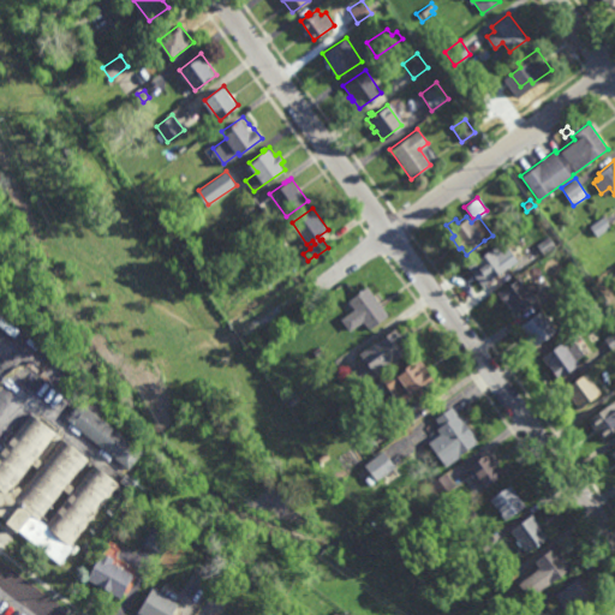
[(597,237),(590,226),(602,216),(610,226),(597,237)]
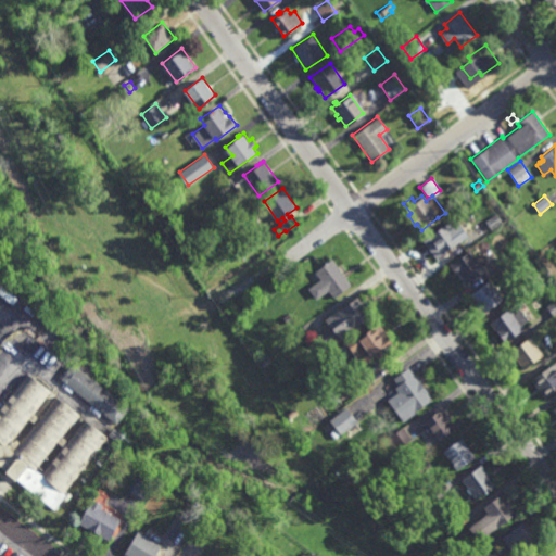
[(490,229),(484,222),(496,213),(502,220),(490,229)]
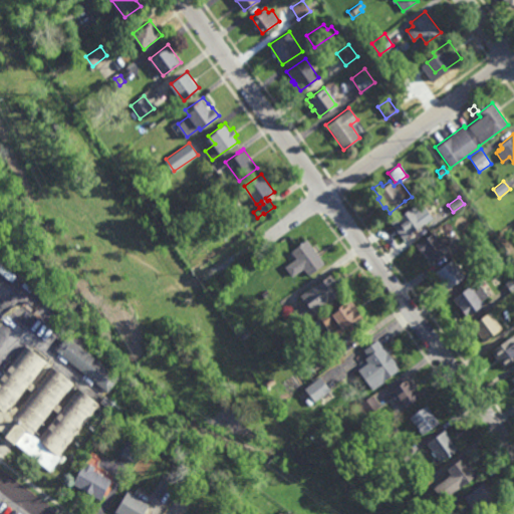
[(407,236),(395,218),(412,206),(425,224),(407,236)]
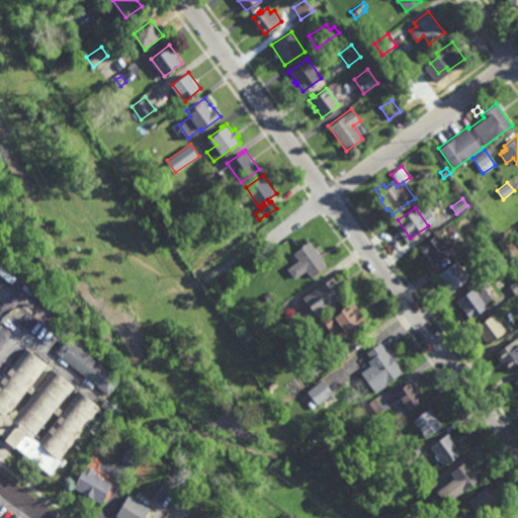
[(443,241),(448,237),(456,246),(449,251),(450,252),(435,264),(426,253),(423,256),(417,248),(437,233),(443,241)]
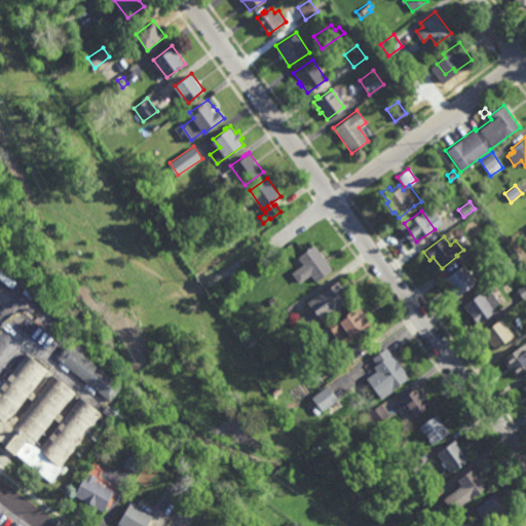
[(317,252),(321,249),(329,259),(325,262),(331,269),(313,282),(295,257),(312,245),(317,252)]
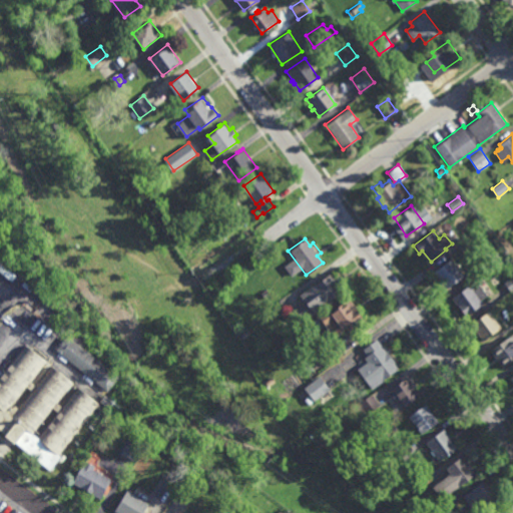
[(445,290),(432,272),(451,259),(463,276),(445,290)]
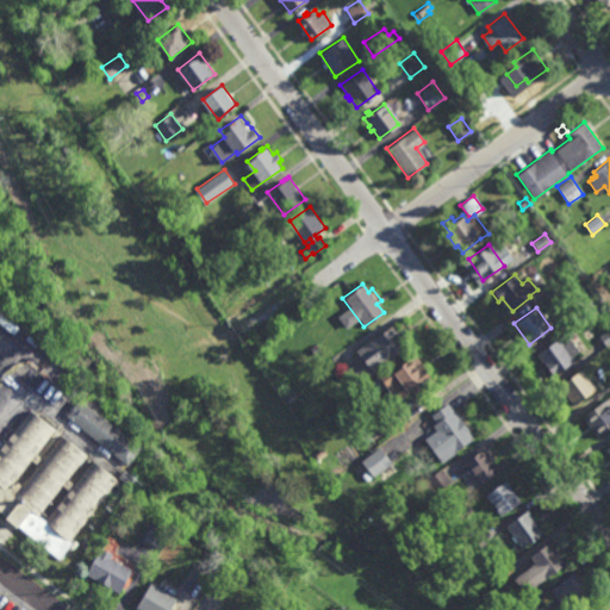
[(406,336),(403,340),(406,344),(384,360),(385,361),(369,373),(371,374),(354,385),(342,368),(359,358),(354,352),(369,341),(391,325),(397,332),(400,329),(406,336)]
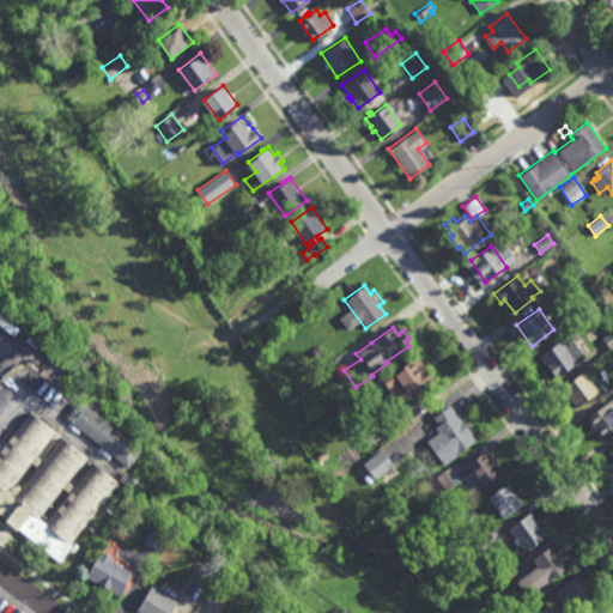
[(612,345),(610,349),(601,339),(612,329),(612,345)]
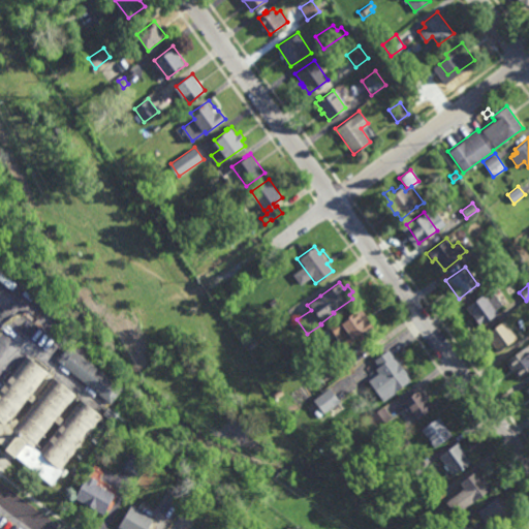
[(489,299),(494,294),(502,305),(499,306),(503,310),(500,312),(497,308),(495,309),(498,313),(479,327),(465,307),(484,292),(489,299)]
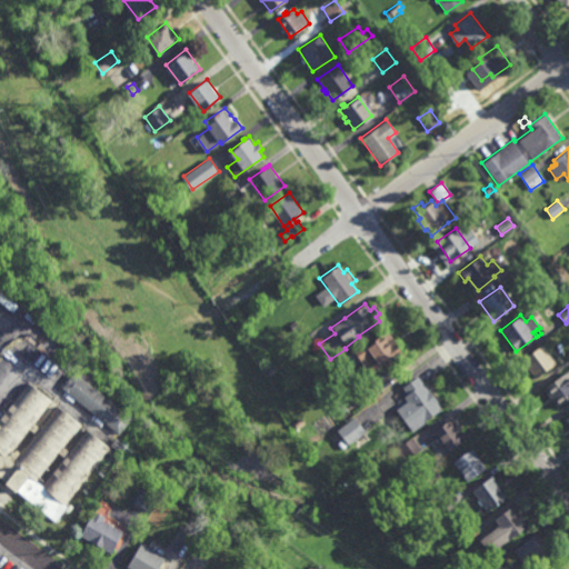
[(295,331),(290,326),(296,321),(300,327),(295,331)]
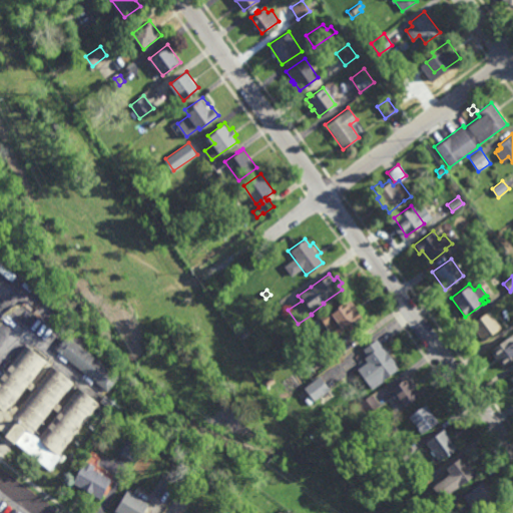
[(361,318),(331,338),(317,317),(328,310),(329,312),(348,299),(361,318)]
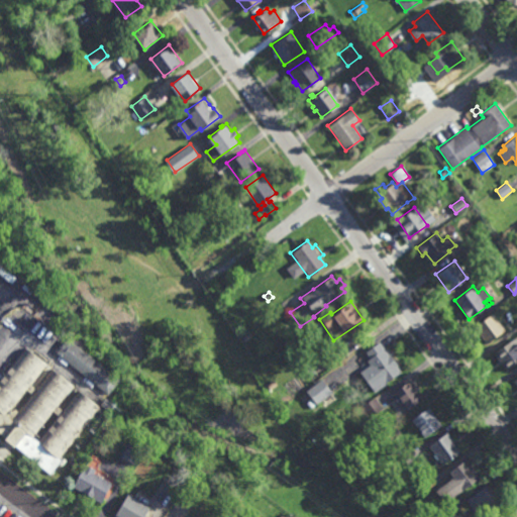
[(486,344),(474,327),(493,314),(505,330),(486,344)]
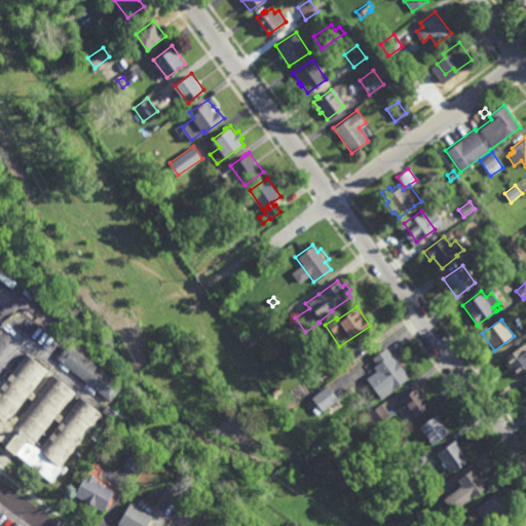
[(109,402),(57,359),(69,343),(122,386),(109,402)]
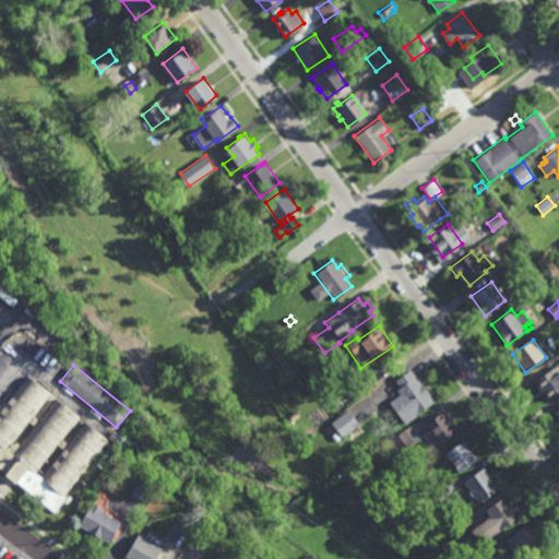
[(558,392),(547,401),(534,382),(557,365),(558,367),(558,392)]
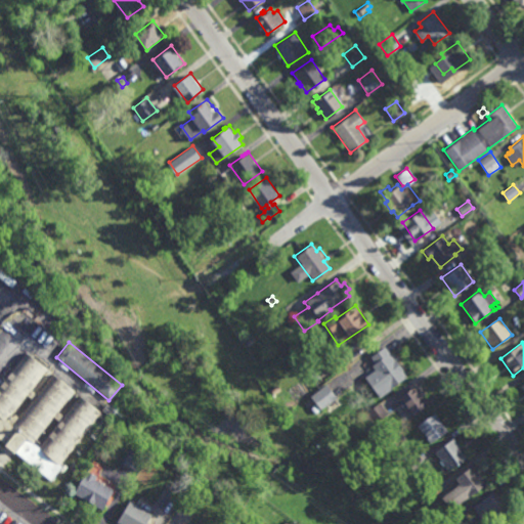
[(393,359),(402,370),(401,372),(405,378),(378,398),(363,378),(374,370),(370,365),(374,363),(368,357),(384,347),(393,359)]
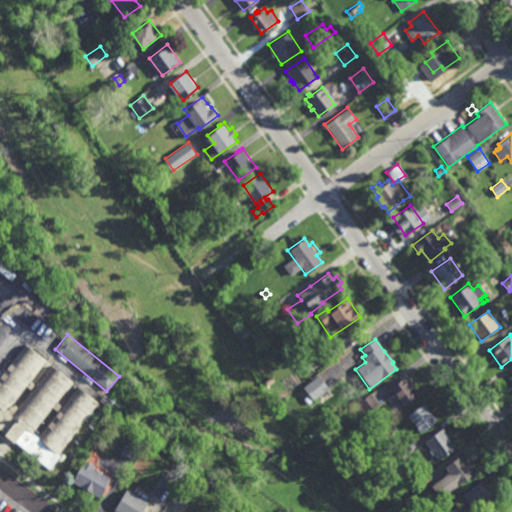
[(340,354),(326,366),(316,354),(331,342),(340,354)]
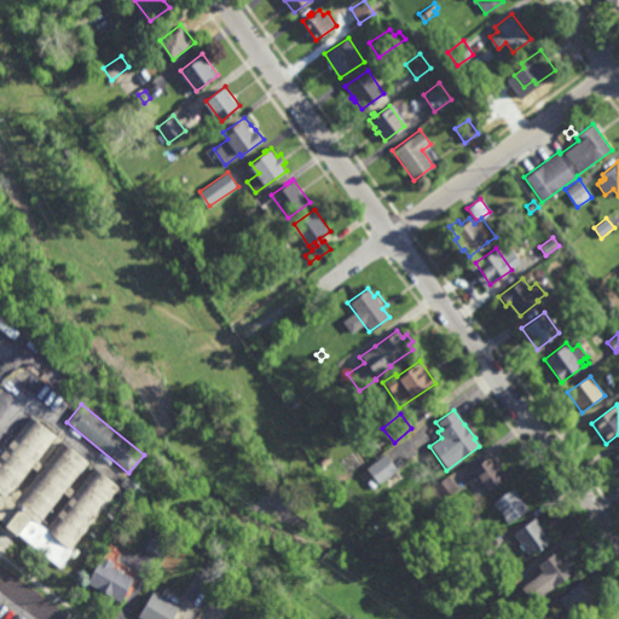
[(56,437),(36,461),(42,466),(62,443),(88,463),(69,487),(75,492),(94,468),(119,489),(70,548),(74,551),(59,568),(18,534),(17,536),(11,531),(5,527),(6,525),(0,520),(0,453),(32,416),(56,437)]
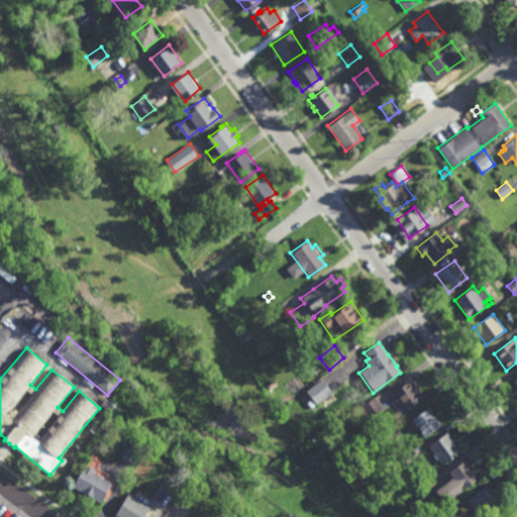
[(314,405),(304,392),(321,379),(331,392),(314,405)]
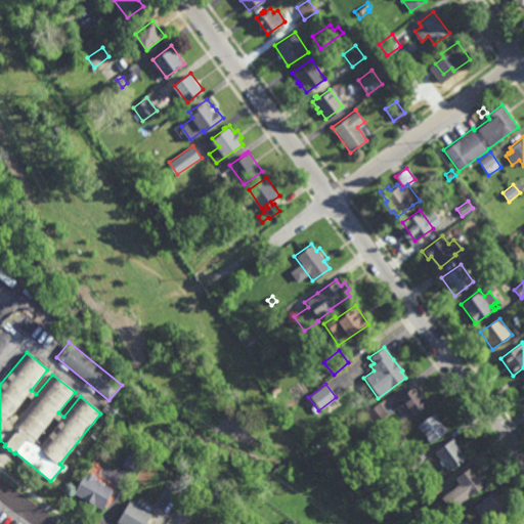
[(273,395),(271,391),(278,387),(280,390),(273,395)]
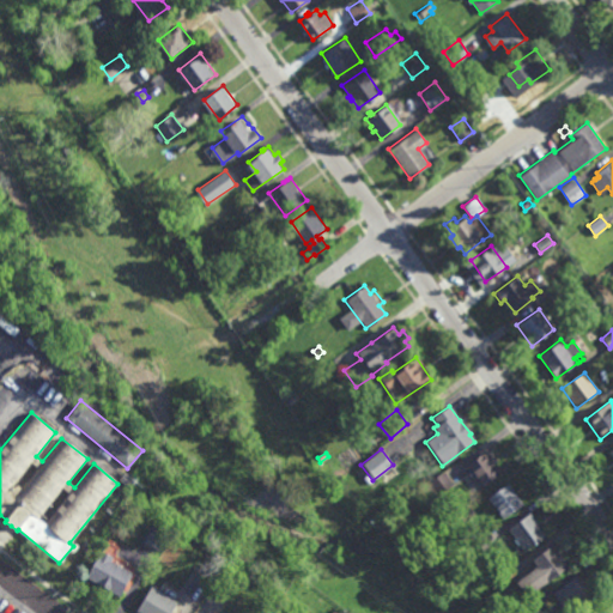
[(479,489),(463,467),(485,453),(499,473),(479,489)]
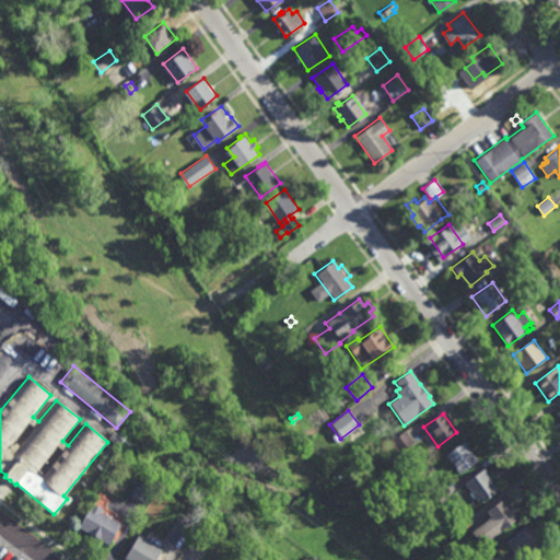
[(117,445),(108,438),(115,431),(123,439),(117,445)]
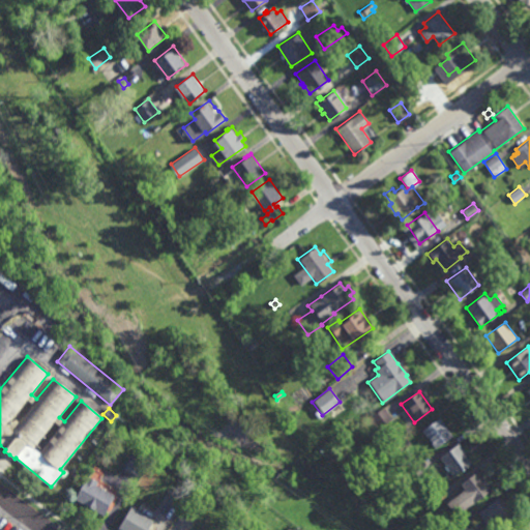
[(373,434),(364,422),(370,418),(383,408),(391,419),(373,434)]
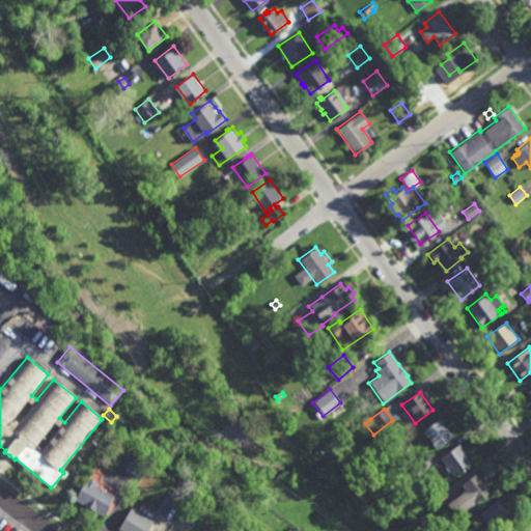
[(316,420),(313,415),(318,411),(322,416),(316,420)]
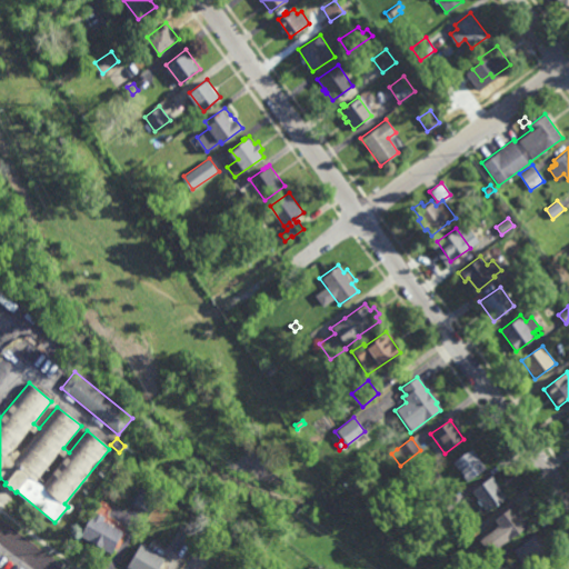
[(476,457),(478,455),(481,460),(480,461),(485,469),(466,482),(451,463),(470,450),(476,457)]
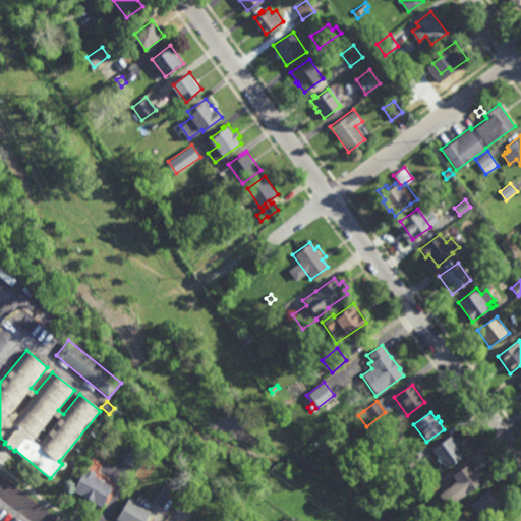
[(392,446),(385,436),(397,427),(404,438),(392,446)]
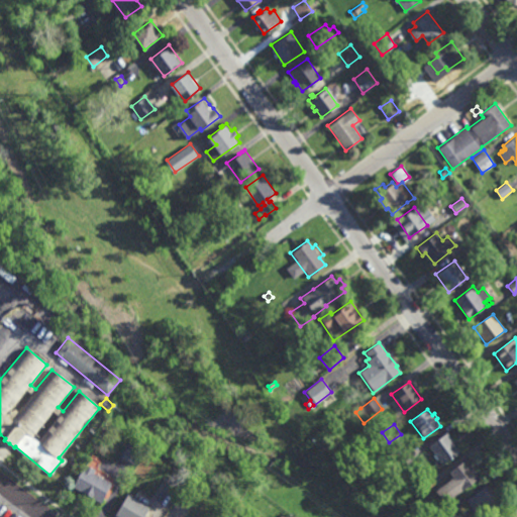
[(459,451),(454,455),(455,456),(453,458),(452,456),(450,458),(451,459),(450,460),(449,459),(441,464),(437,459),(436,460),(432,455),(433,454),(428,447),(436,441),(435,440),(437,438),(438,439),(446,433),(459,451)]
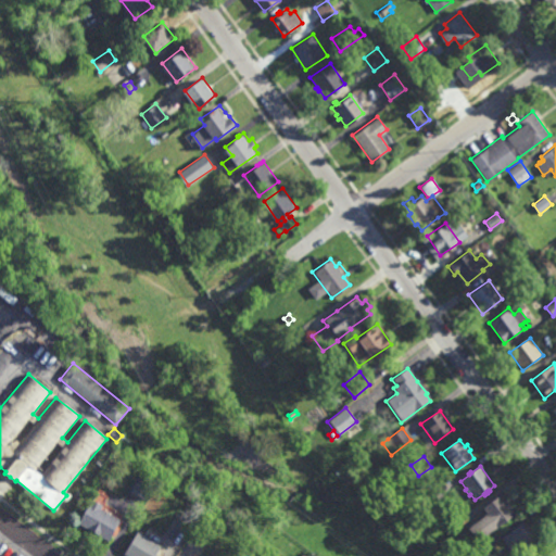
[(144,501),(129,492),(138,477),(152,485),(144,501)]
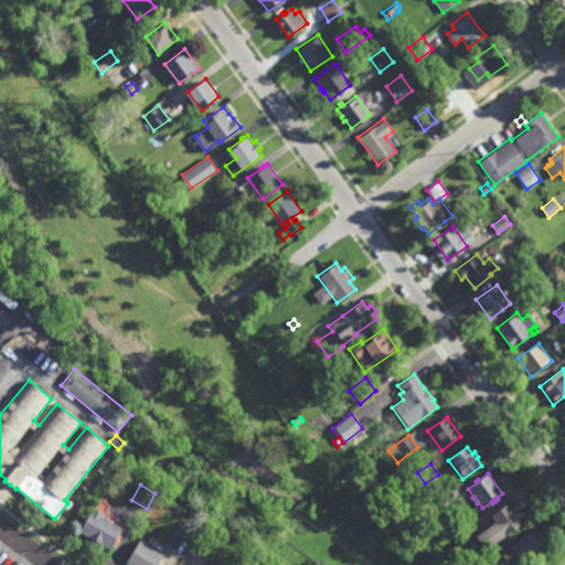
[(445,509),(439,501),(450,493),(456,501),(445,509)]
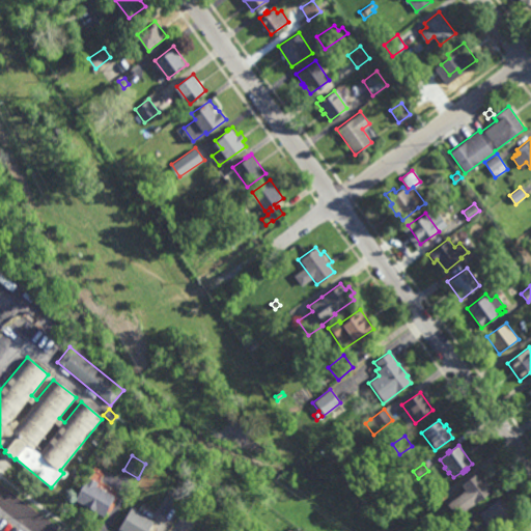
[(493,492),(456,520),(446,506),(465,492),(460,486),(478,473),(493,492)]
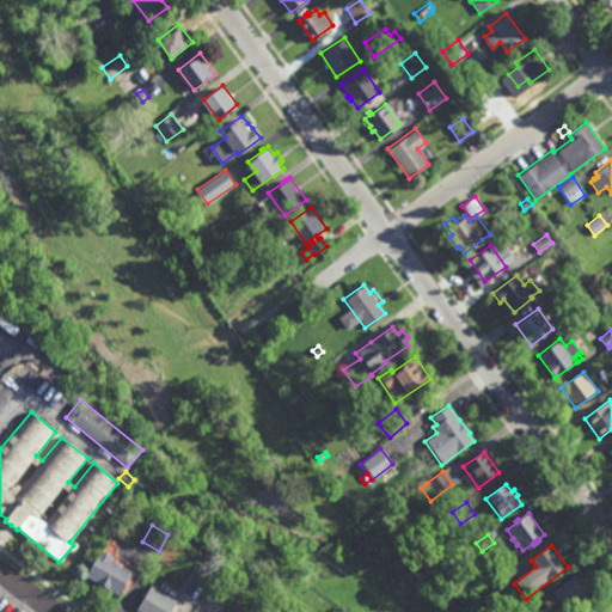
[(120,597),(85,576),(101,551),(112,557),(110,561),(133,574),(120,597)]
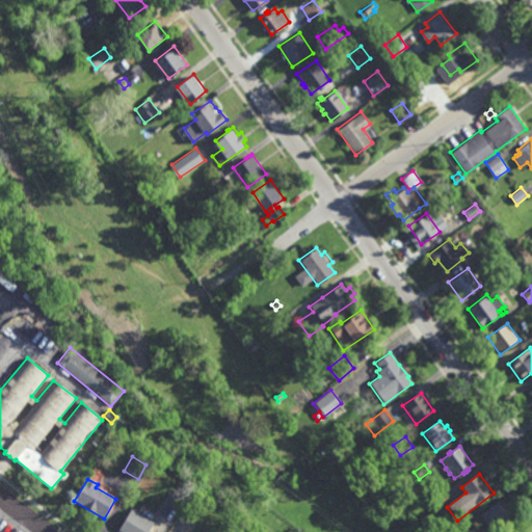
[(181,512),(170,505),(180,489),(190,496),(181,512)]
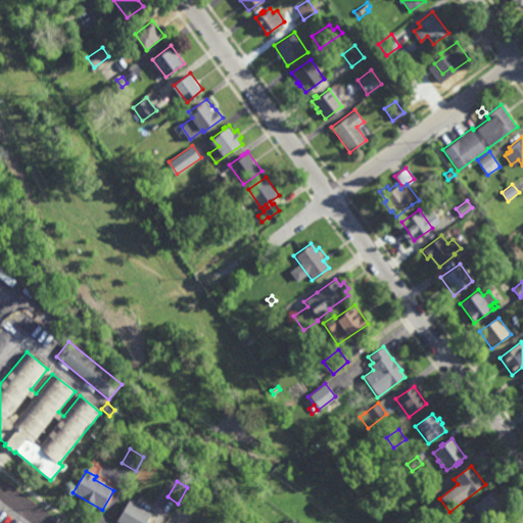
[(490,522),(483,522),(472,508),(492,492),(506,512),(490,522)]
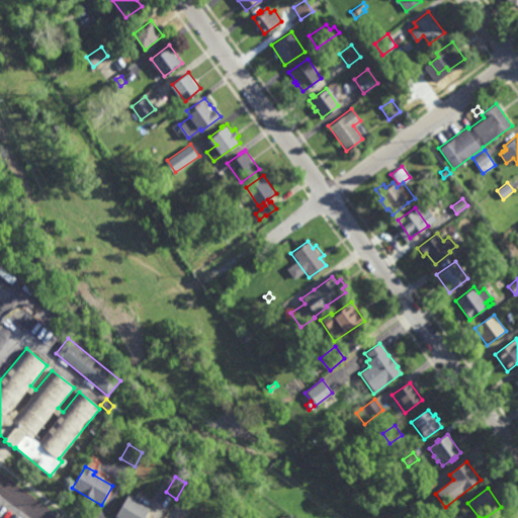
[(152,500),(147,508),(151,510),(146,517),(119,517),(116,516),(131,494),(135,497),(139,492),(152,500)]
